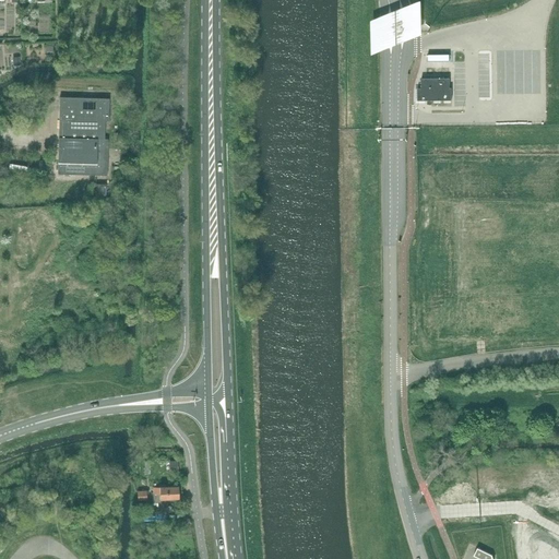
[(421,0),(371,20),(372,54),(421,34),(421,0)]
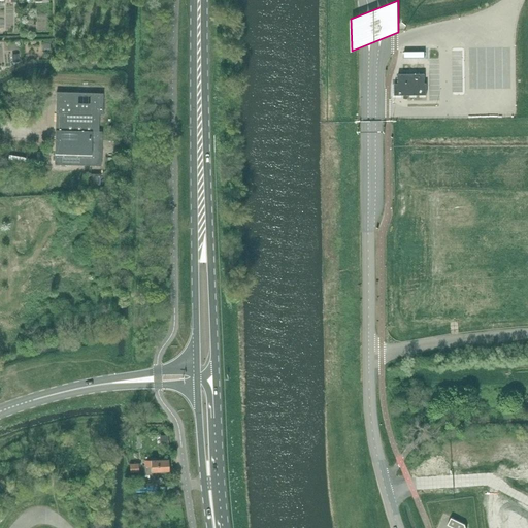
[(398,74),(398,80),(398,84),(394,84),(394,95),(403,95),(403,99),(407,99),(407,95),(427,95),(427,84),(425,84),(425,74),(400,74),(398,74)]
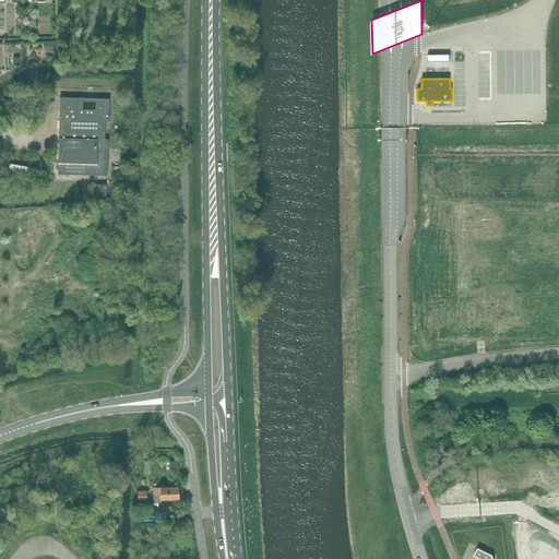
[(108,122),(109,98),(60,97),(58,174),(107,176),(108,140),(107,140),(107,138),(105,138),(105,122),(108,122)]
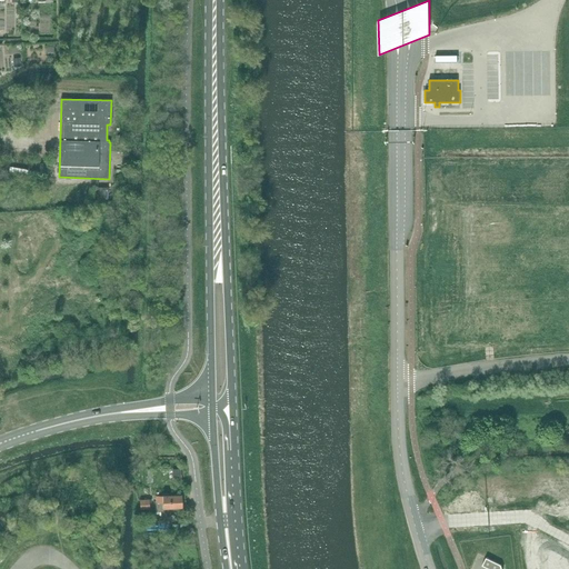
[(141,492),(151,492),(151,481),(140,482),(141,492)]
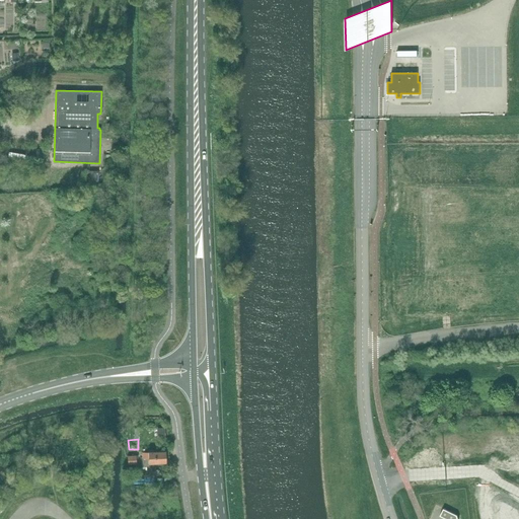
[(149,463),(166,463),(165,451),(142,452),(142,459),(149,459),(149,463)]
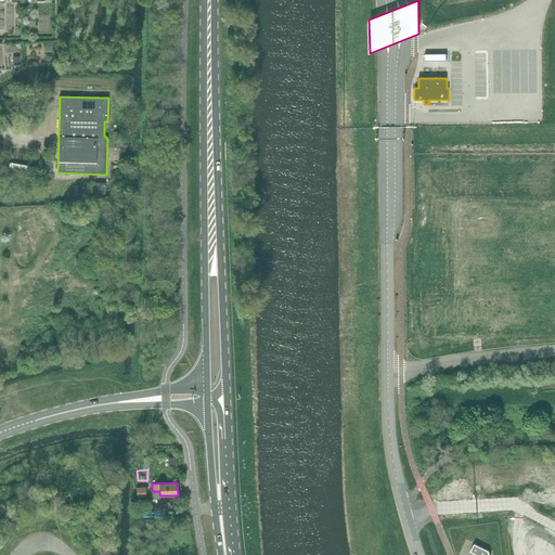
[(137,497),(145,497),(145,487),(137,488),(137,497)]
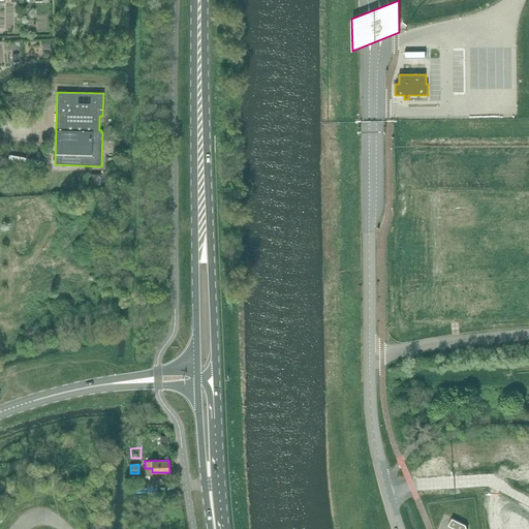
[(467,528),(466,526),(452,519),(448,526),(455,528),(467,528)]
